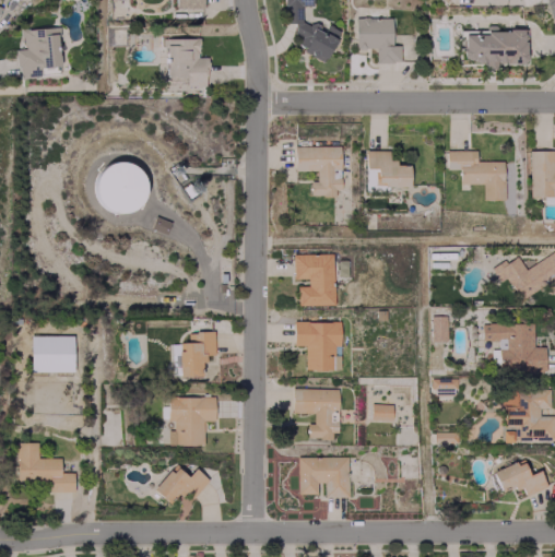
[(326,63),(342,33),(330,26),(327,33),(313,25),(308,25),(304,23),(304,8),(315,7),(315,0),(286,0),(287,24),(296,24),(296,35),(302,38),(302,50),(326,63)]
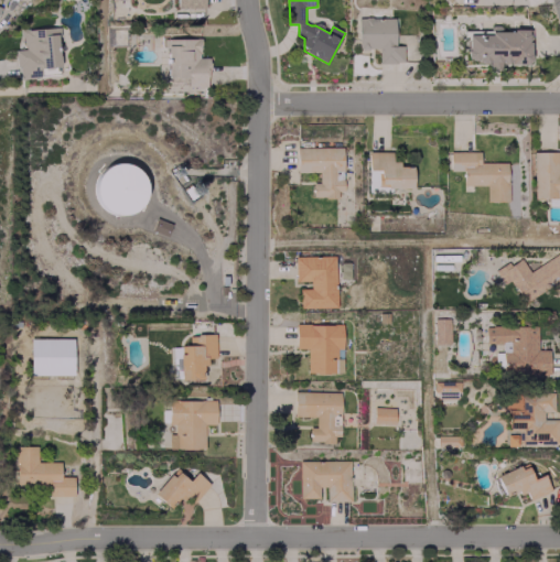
[(361,20),(361,51),(380,51),(380,65),(406,64),(406,47),(398,47),(398,19),(361,20)]
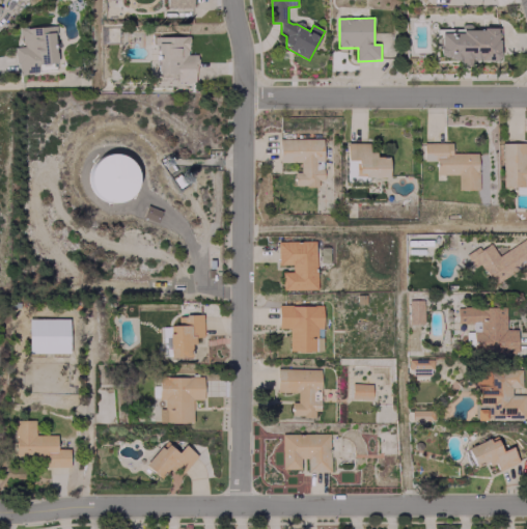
[(500,62),(500,29),(474,29),(474,26),(464,26),(464,32),(442,32),(442,59),(462,60),(462,67),(473,67),(473,62),(500,62)]
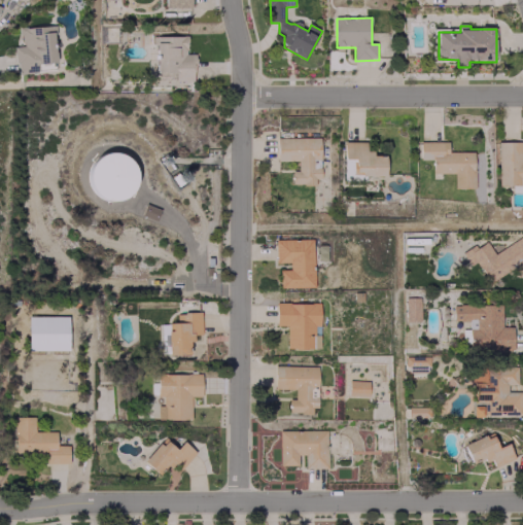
[(22,29),(24,47),(18,47),(19,74),(40,73),(39,65),(59,64),(57,27),(22,29)]
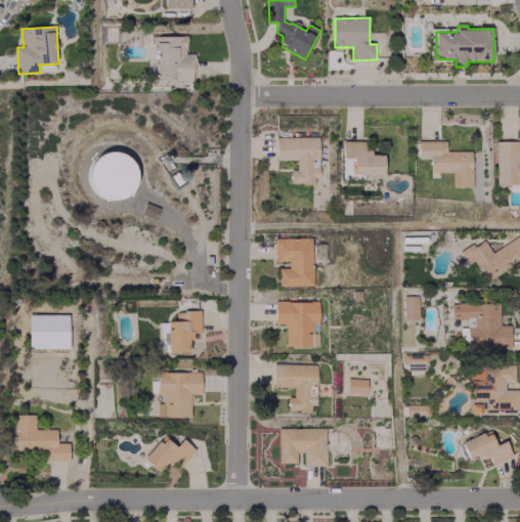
[(278,162),(299,161),(299,171),(293,171),(293,185),(320,184),(320,138),(278,138),(278,162)]
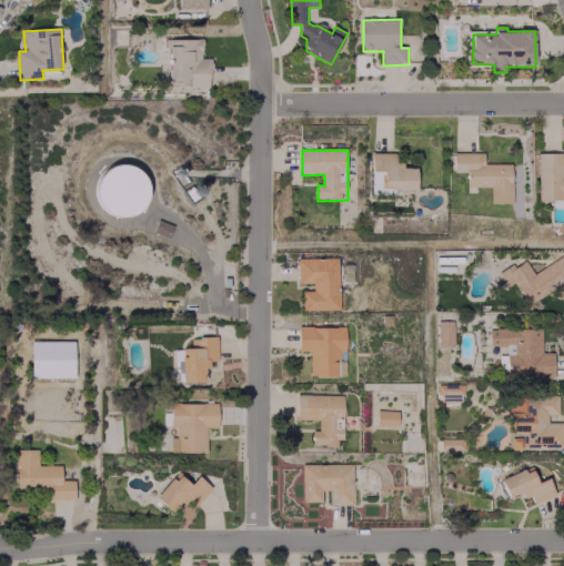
[(398,154),(374,154),(373,191),(418,192),(418,168),(398,168),(398,154)]
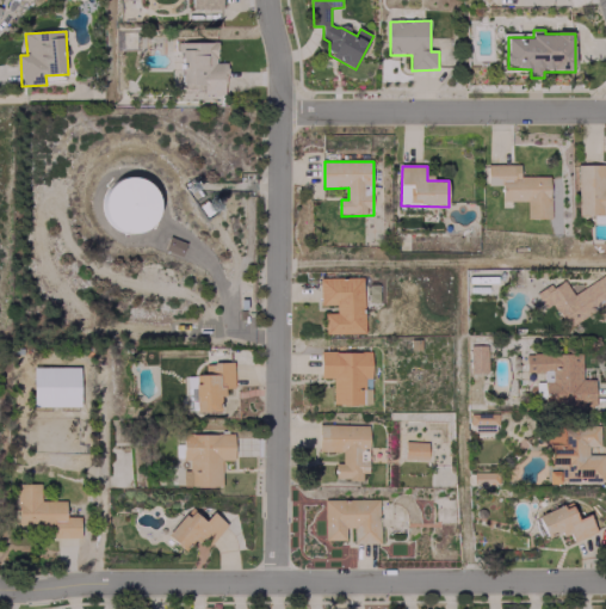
[(551,177),(523,178),(523,166),(489,166),(490,186),(504,185),(505,202),(529,202),(530,221),(552,220),(551,177)]
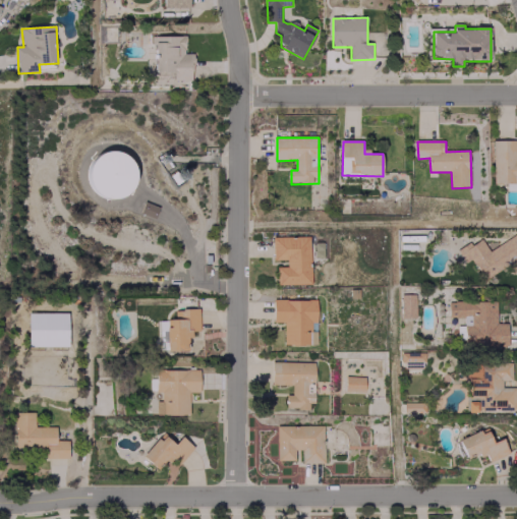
[(516,141),(495,141),(494,184),(516,184),(516,141)]
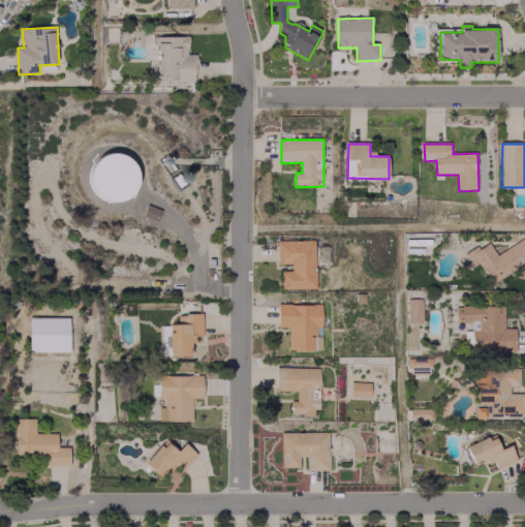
[(139,158),(94,157),(93,200),(137,202),(139,158)]
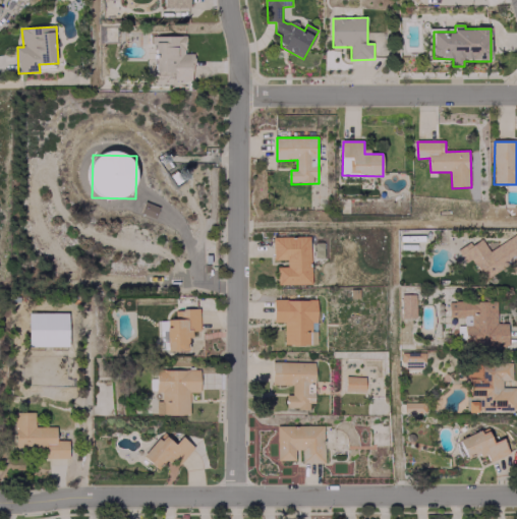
[(515,274),(516,273),(516,235),(491,251),(483,240),(473,246),(472,243),(459,250),(466,264),(473,260),(485,281),(511,267),(515,274)]
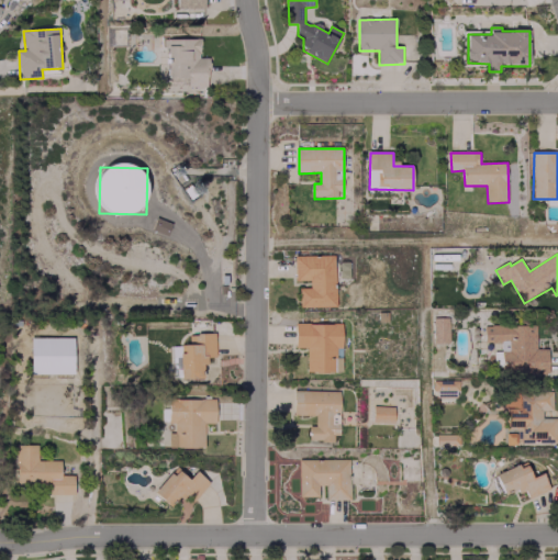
[(338,308),(337,256),(297,257),(297,282),(311,281),(311,289),(300,289),(301,309),(338,308)]
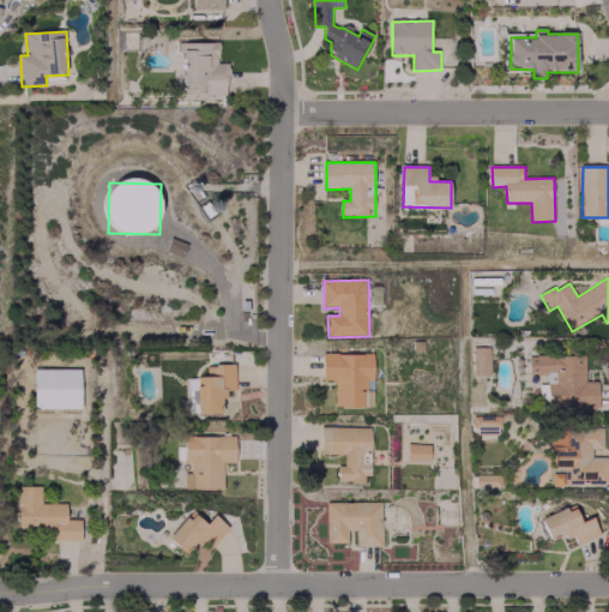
[(492,348),(474,348),(475,376),(492,376),(492,348)]
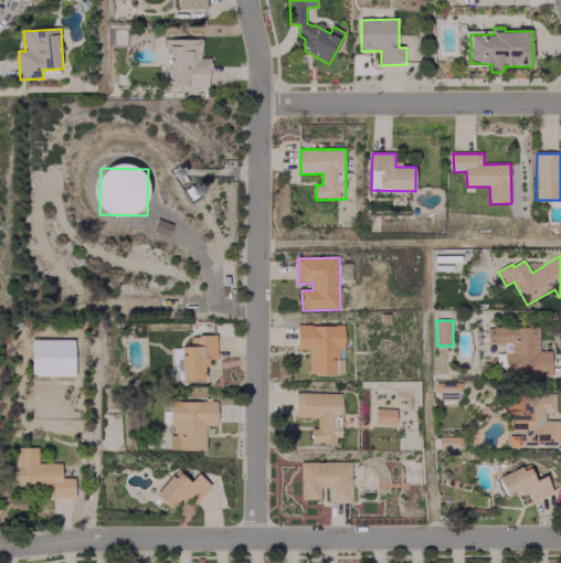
[(347,326),(299,326),(299,350),(310,350),(310,375),(346,375),(346,361),(340,361),(340,351),(347,351),(347,326)]
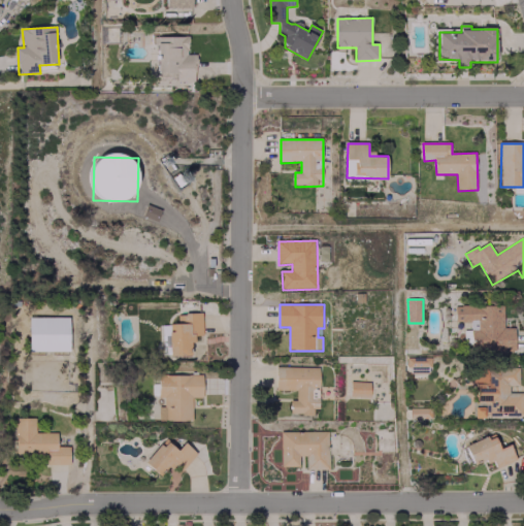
[(517,329),(506,329),(505,306),(457,306),(457,323),(472,323),(472,353),(517,352),(517,329)]
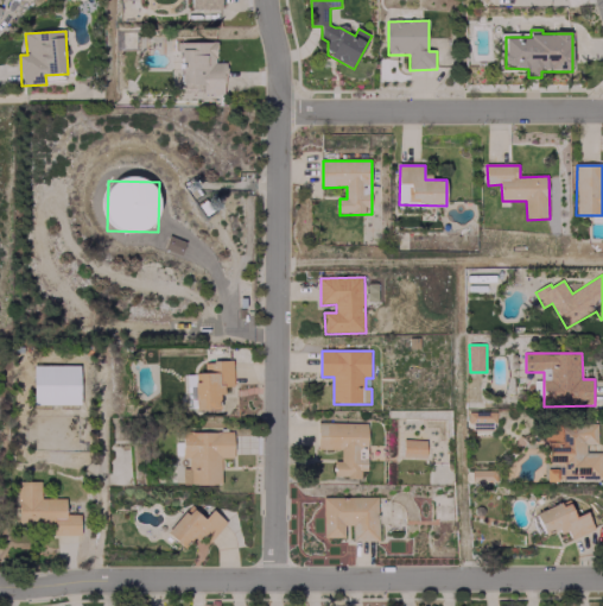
[(235,387),(235,363),(205,363),(207,374),(195,374),(196,411),(222,410),(222,387),(235,387)]
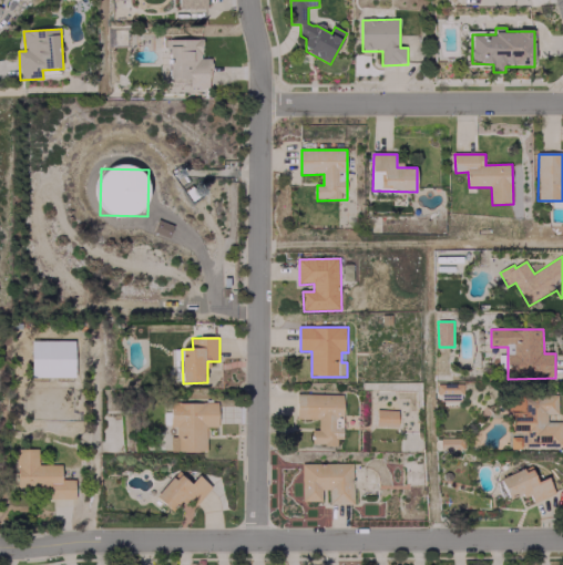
[(77,378),(77,341),(32,342),(32,379),(77,378)]
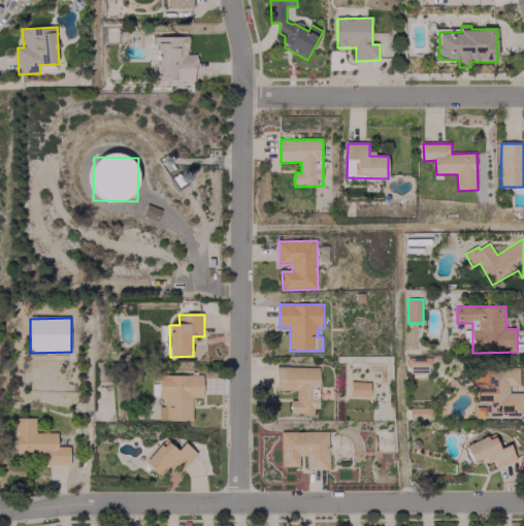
[(408,359),(408,367),(431,367),(431,358),(408,359)]
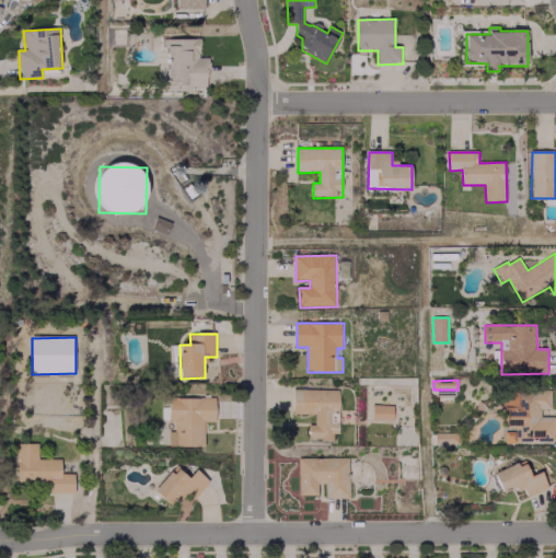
[(340,391),(296,391),(294,415),(316,415),(316,426),(310,426),(310,441),(339,441),(340,391)]
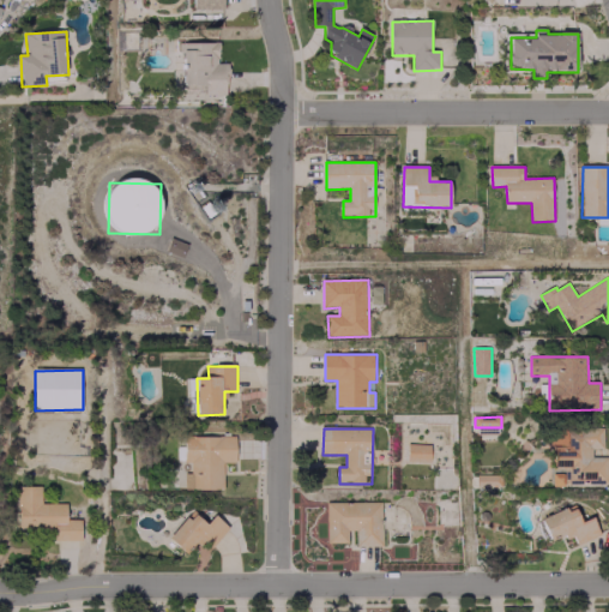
[(608,457),(595,457),(595,450),(607,450),(607,430),(554,430),(554,486),(608,486),(608,457)]
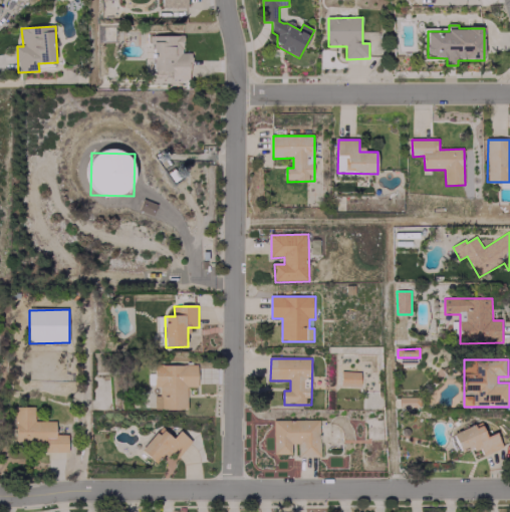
[(188,389),(199,388),(198,365),(155,366),(156,411),(188,410),(188,389)]
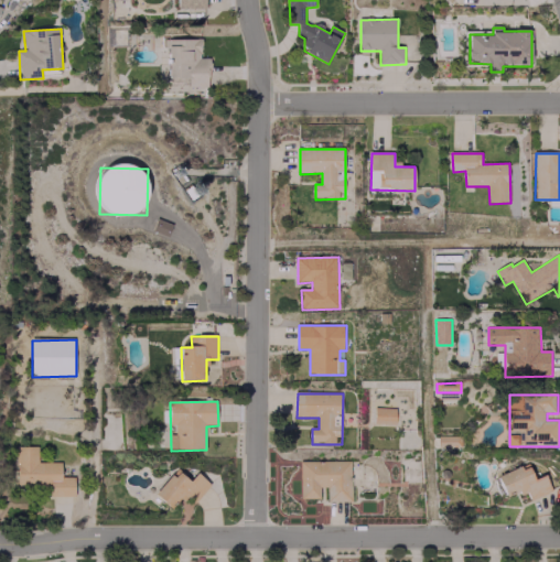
[(376,424),(397,424),(397,410),(376,409),(376,424)]
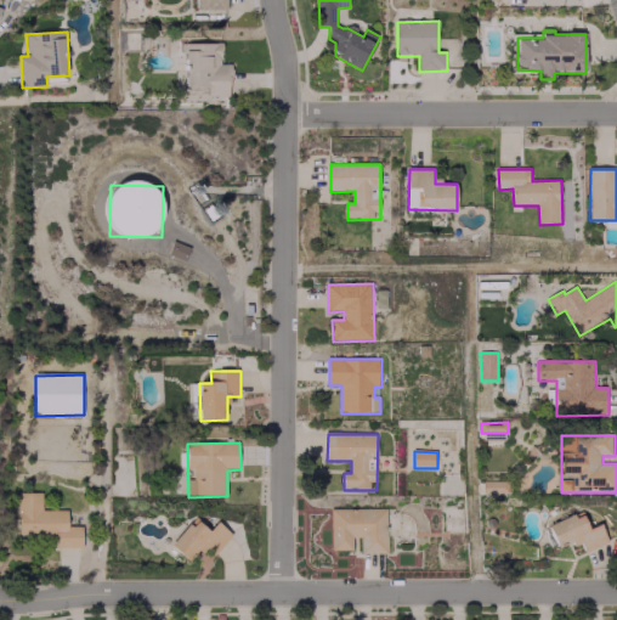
[(485,494),(509,495),(510,483),(486,482),(485,494)]
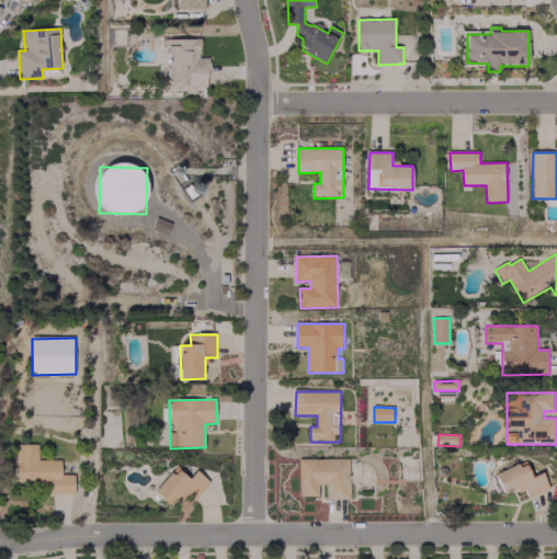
[(76,494),(76,475),(63,475),(63,460),(40,461),(40,445),(19,445),(19,486),(47,486),(47,494),(76,494)]
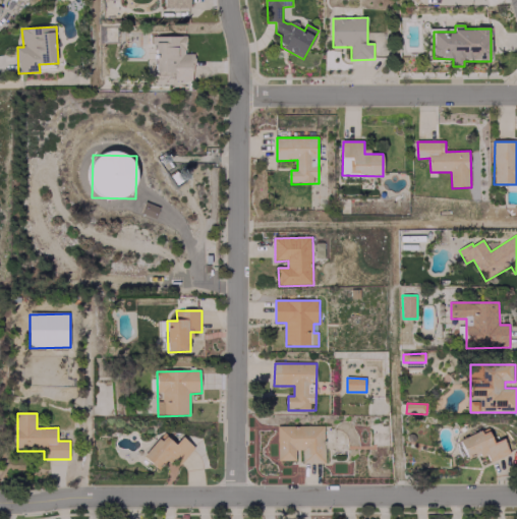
[(279,426),(279,462),(297,462),(297,451),(304,451),(304,464),(327,464),(327,426),(279,426)]
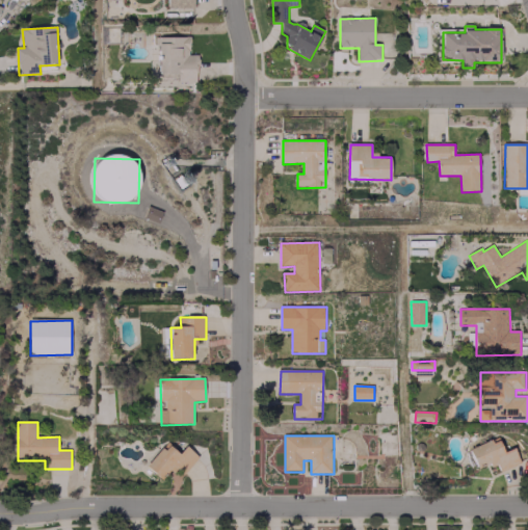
[(522,465),(516,448),(505,452),(500,439),(471,450),(478,470),(497,462),(501,473),(522,465)]
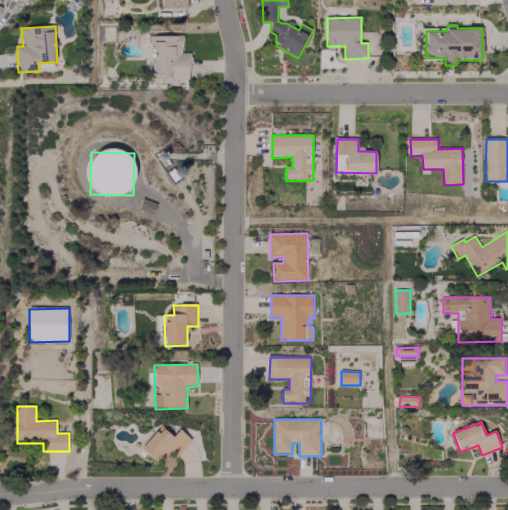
[(141,450),(157,463),(171,448),(179,456),(193,440),(180,430),(174,437),(162,426),(141,450)]
